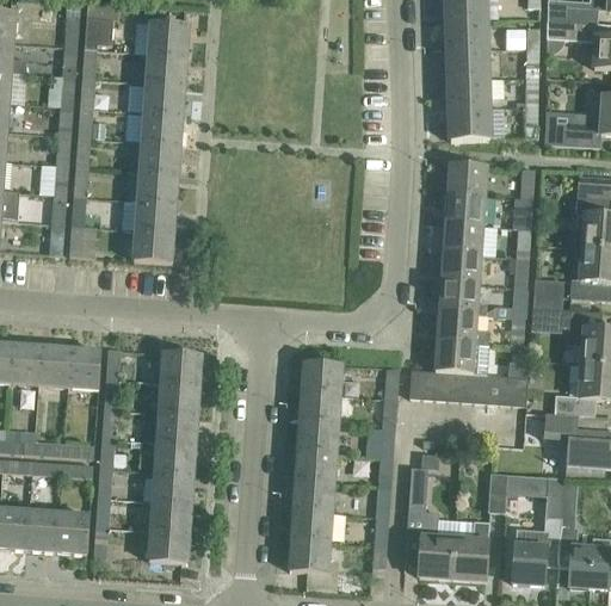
[(446,0),(448,22),(486,20),(485,0),(446,0)]
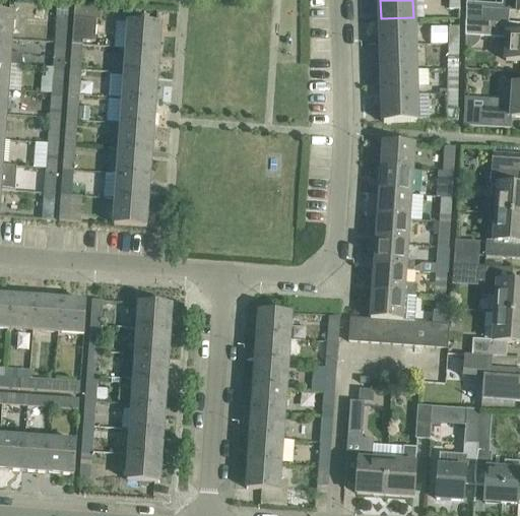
[(519,9),(519,0),(501,0),(501,2),(465,0),(464,17),(517,20),(502,19),(502,9),(519,9)]
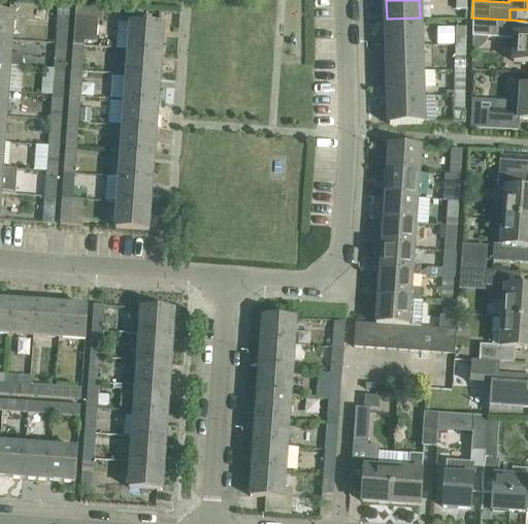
[(75,3),(72,41),(84,42),(84,38),(96,39),(98,18),(101,19),(103,5),(75,3)]
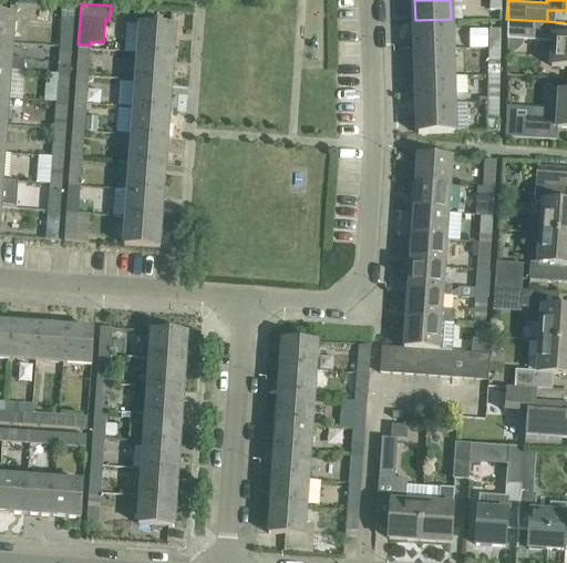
[(0,39),(12,40),(14,12),(0,11),(0,39)]
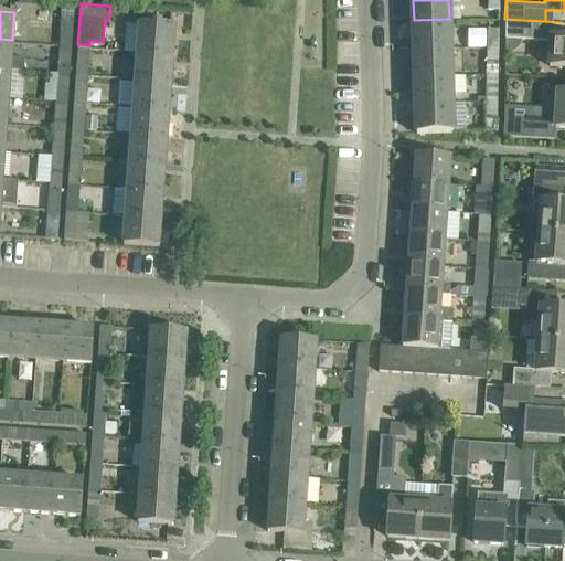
[(62,16),(60,43),(71,44),(73,17),(62,16)]
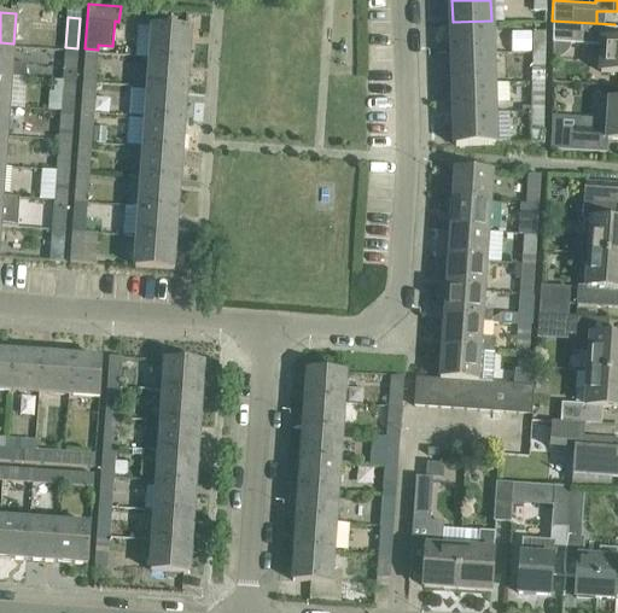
[(491,21),(453,22),(454,52),(491,51),(491,21)]
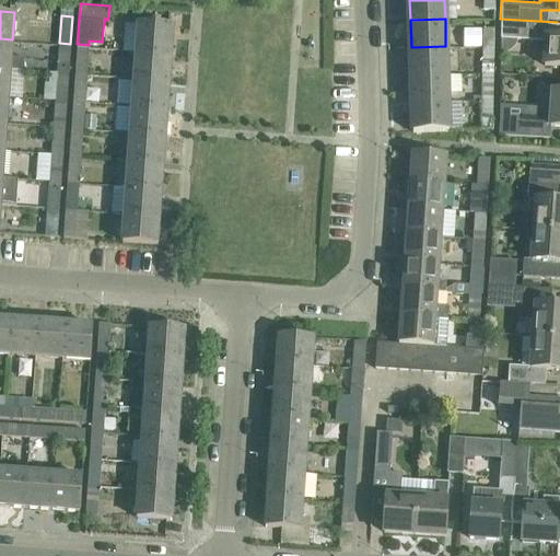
[(559,22),(557,22),(500,19),(500,35),(499,49),(505,49),(510,47),(513,44),(516,39),(517,36),(546,38),(544,62),(559,62),(559,22)]
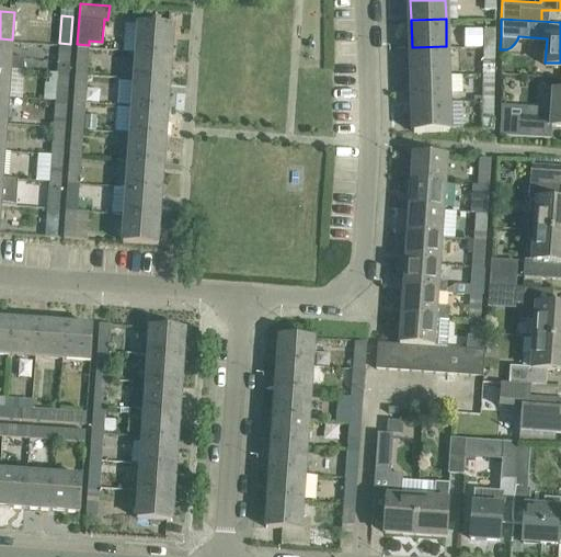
[(136,48),(171,50),(173,23),(138,21),(136,48)]
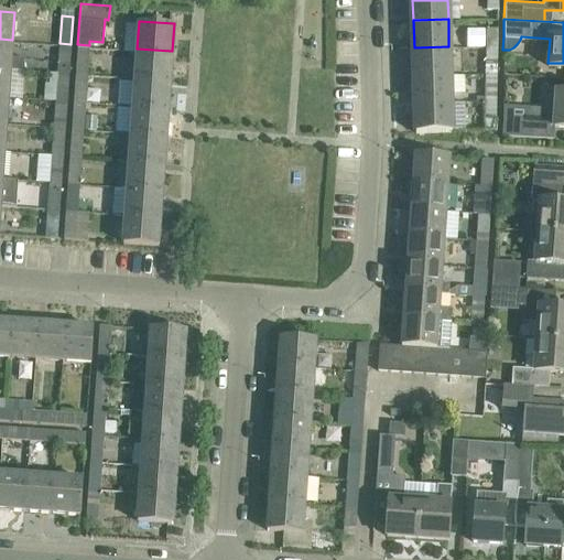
[(486,45),(498,45),(498,25),(486,25),(486,45)]
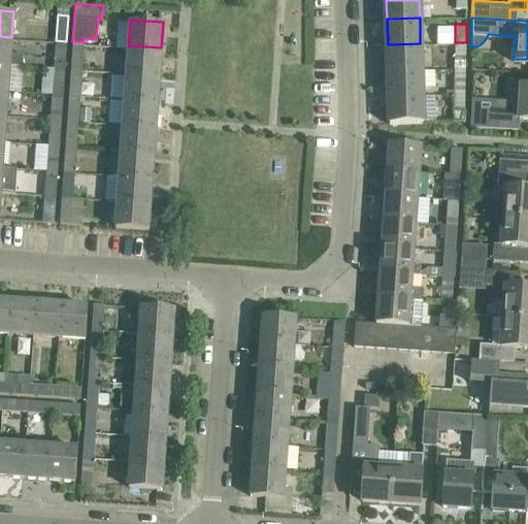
[(0,61),(9,63),(22,64),(23,52),(10,51),(11,37),(0,36),(0,61)]
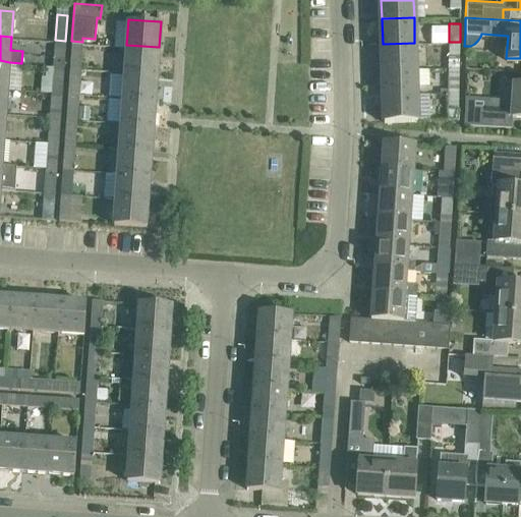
[(64,66),(65,41),(55,40),(54,55),(53,65),(64,66)]
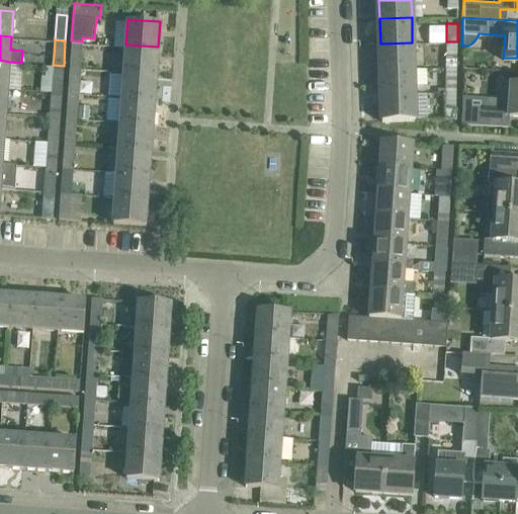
[(82,41),(71,40),(70,66),(80,67),(82,41)]
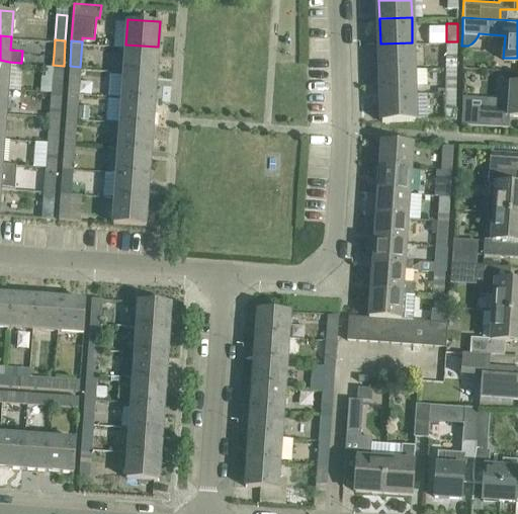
[(457,41),(446,41),(445,58),(456,58),(457,41)]
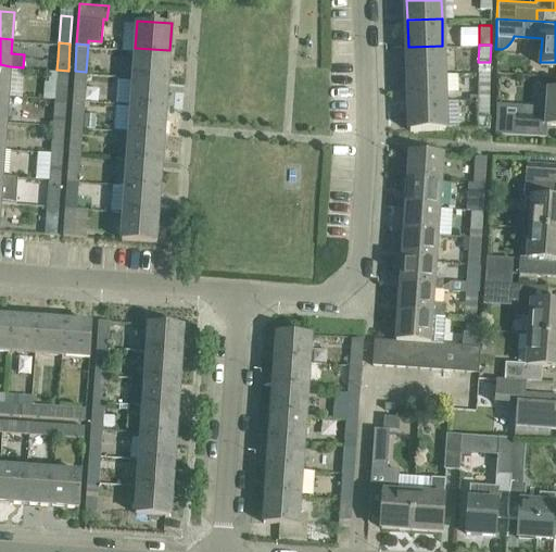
[(443,72),(442,46),(408,47),(408,73),(443,72)]
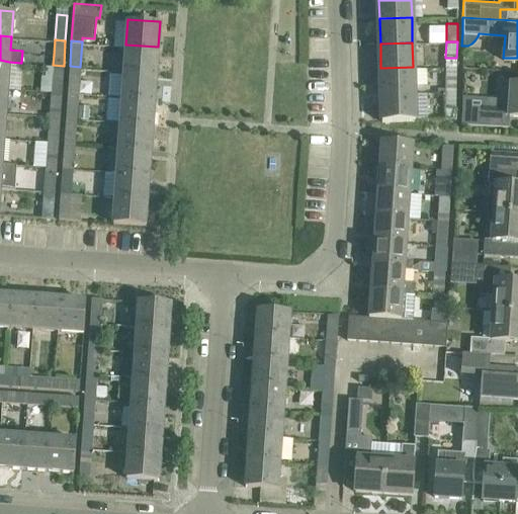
[(125,45),(124,70),(156,72),(158,47),(125,45)]
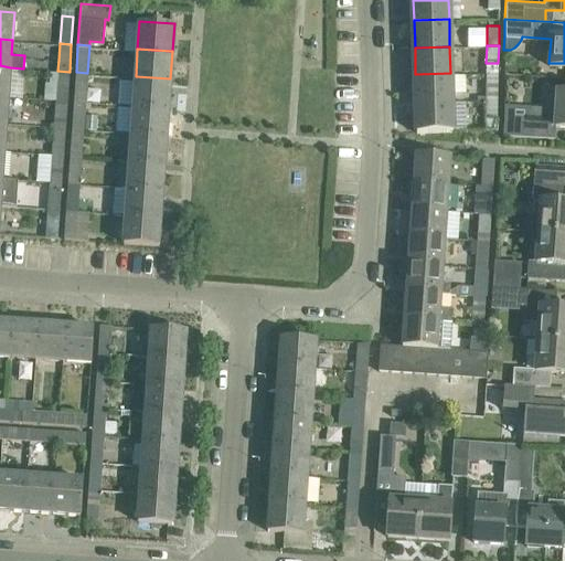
[(0,65),(0,94),(8,95),(10,67),(0,65)]
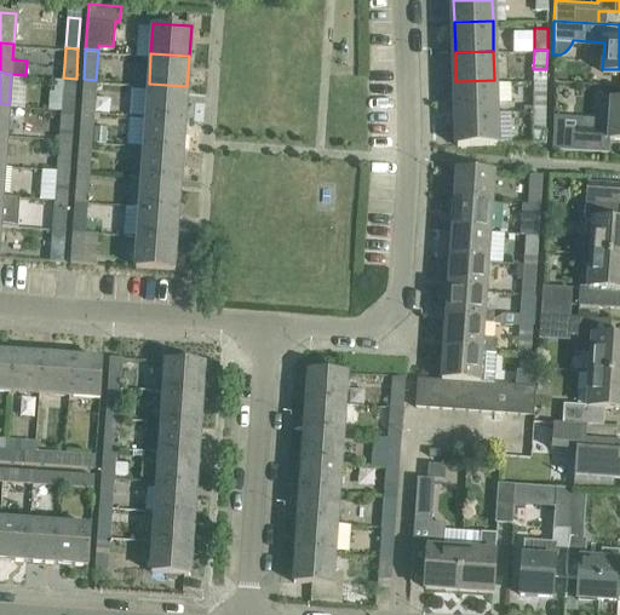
[(47,107),(61,108),(74,108),(76,79),(63,78),(55,78),(53,88),(47,88),(47,107)]
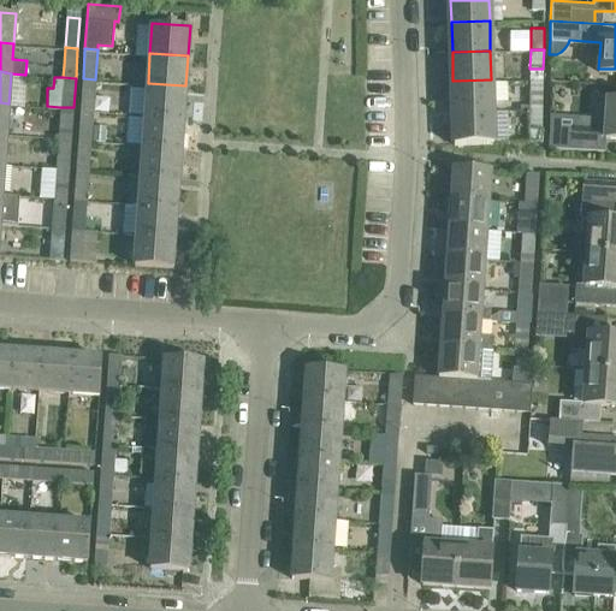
[(83,78),(81,108),(93,110),(95,79),(83,78)]
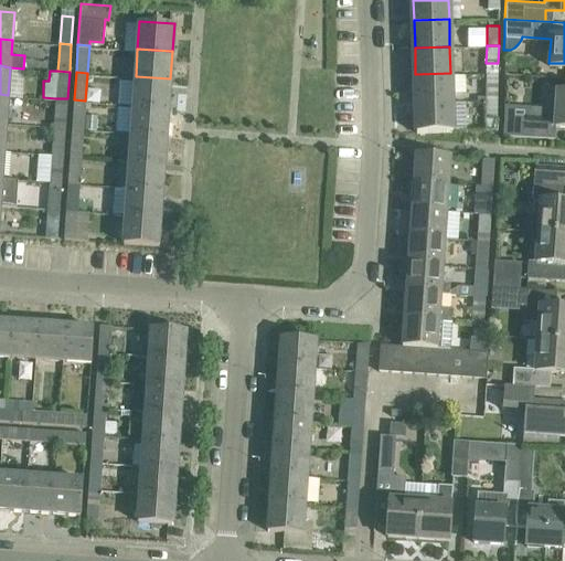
[(486,72),(486,99),(497,101),(498,72),(486,72)]
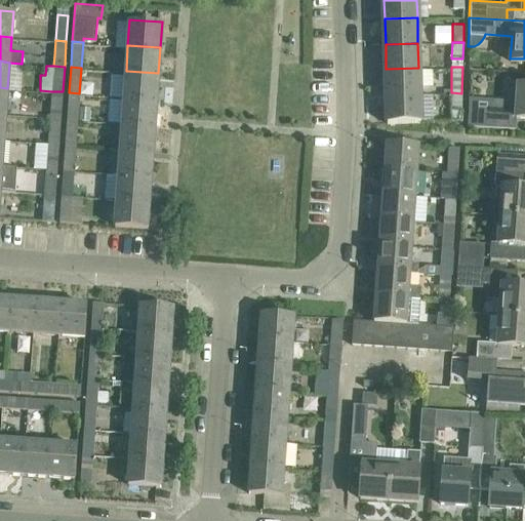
[(386,69),(387,94),(419,93),(419,83),(432,83),(432,68),(418,68),(386,69)]
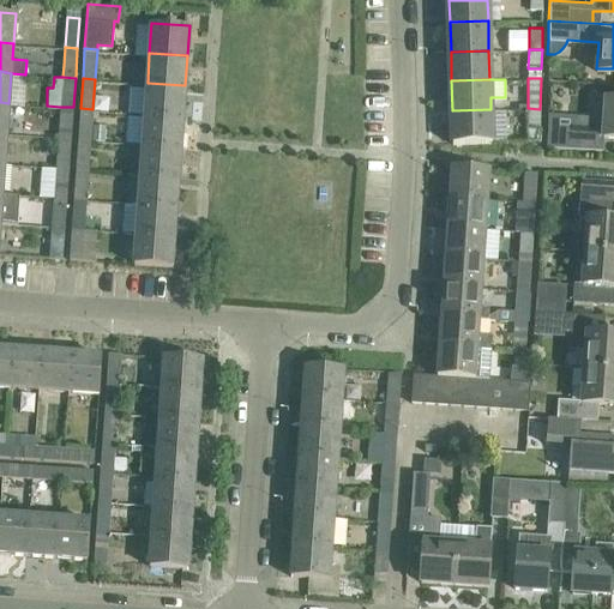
[(182,115),(185,85),(148,83),(145,113),(182,115)]
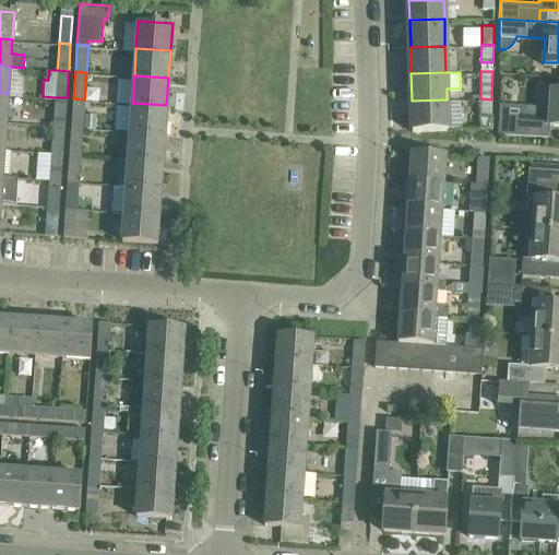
[(499,115),(498,130),(549,134),(549,133),(543,132),(544,121),(549,121),(549,122),(558,122),(558,87),(551,87),(550,104),(523,103),(522,116),(499,115)]
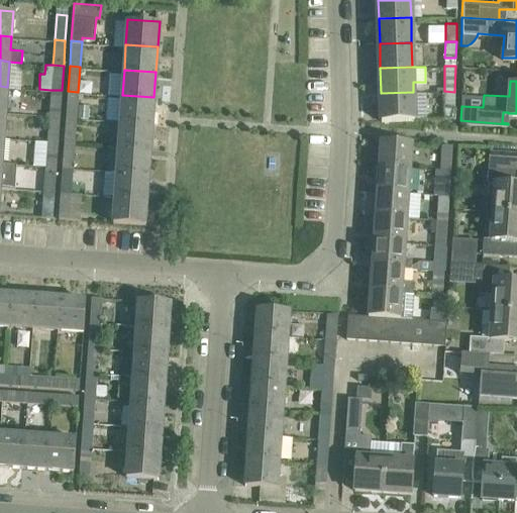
[(60,115),(62,90),(50,90),(49,115),(60,115)]
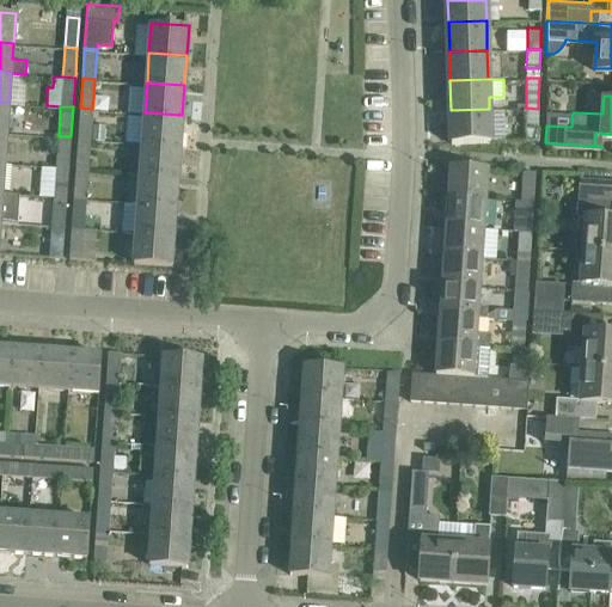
[(78,138),(91,139),(92,109),(80,108),(78,138)]
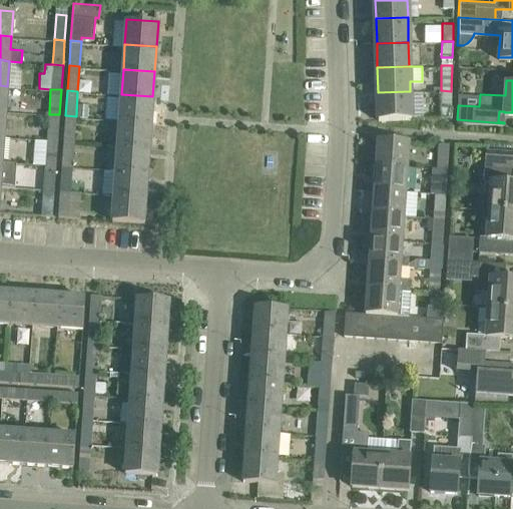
[(451,106),(451,91),(441,90),(440,106),(451,106)]
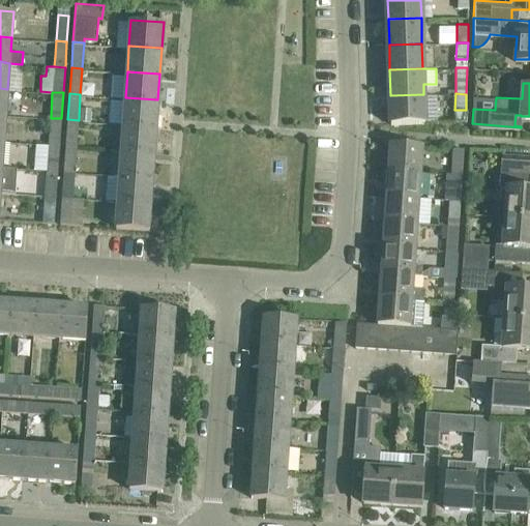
[(423,94),(390,95),(391,121),(424,120),(423,94)]
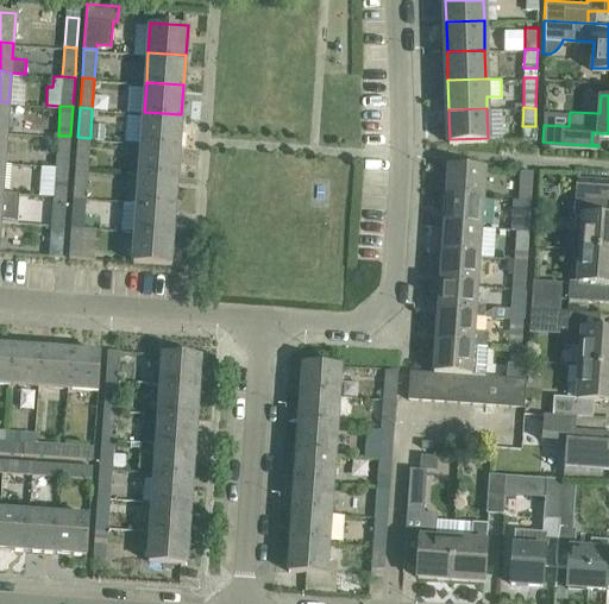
[(144,112),(142,142),(180,144),(181,114),(144,112)]
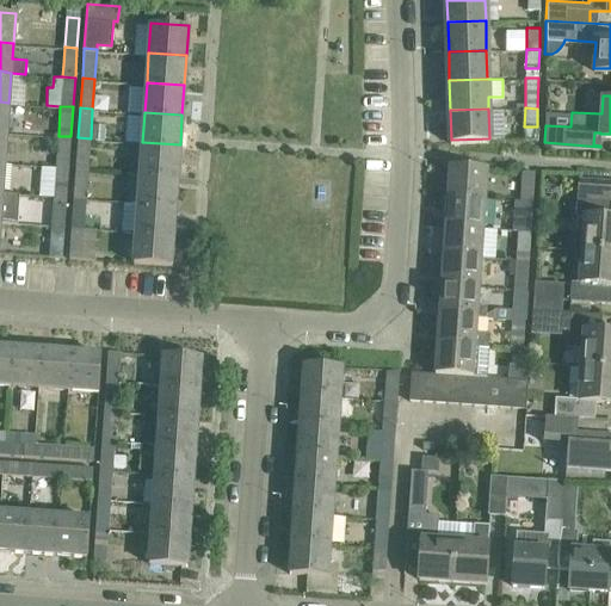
[(93,122),(92,137),(104,138),(105,123),(93,122)]
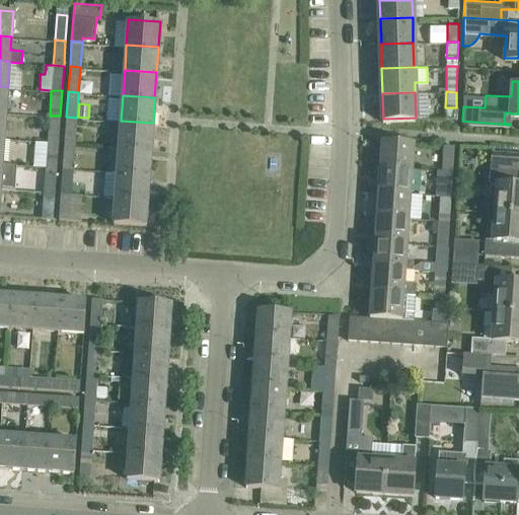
[(50,116),(48,141),(58,141),(60,116),(50,116)]
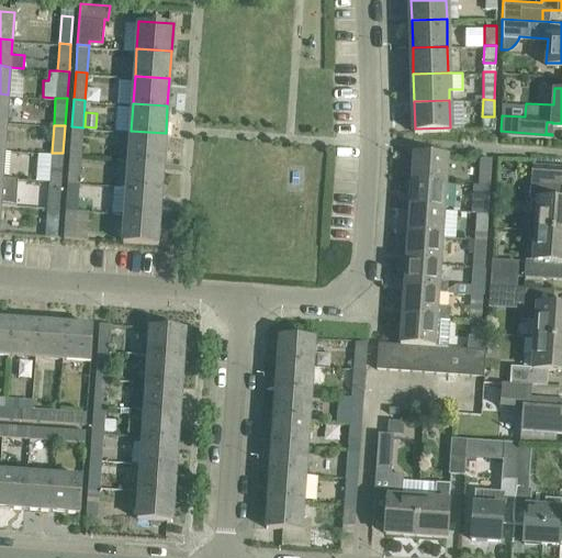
[(69,154),(81,154),(83,127),(71,126),(69,154)]
